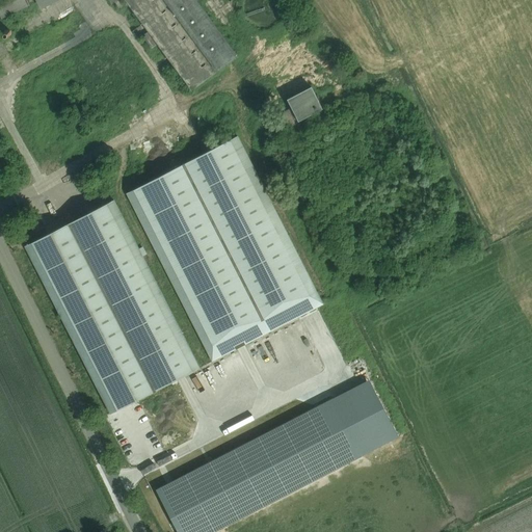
[(3,0),(0,2),(0,15),(2,20),(30,5),(27,0),(36,0),(42,9),(59,0),(3,0)]
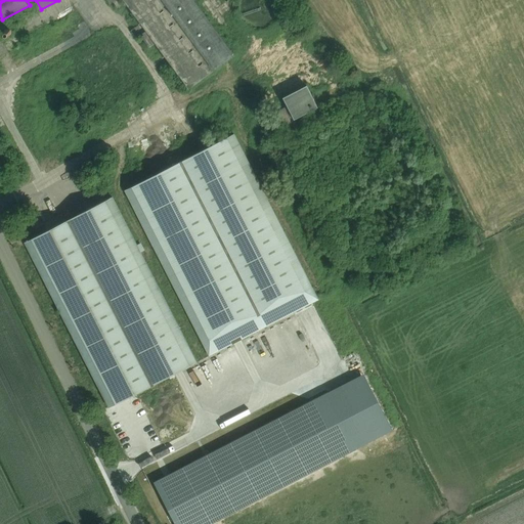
[(234,54),(193,0),(108,0),(111,2),(113,1),(118,7),(125,1),(141,23),(131,30),(136,37),(140,35),(149,47),(156,42),(189,87),(234,54)]
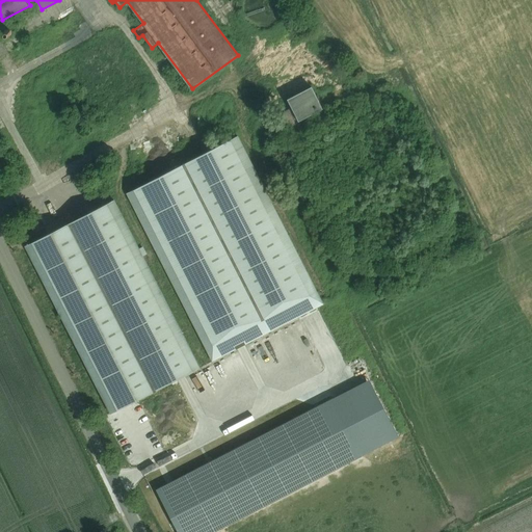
[(290,140),(304,133),(298,122),(322,109),(311,87),(287,100),(291,107),(277,114),(290,140)]
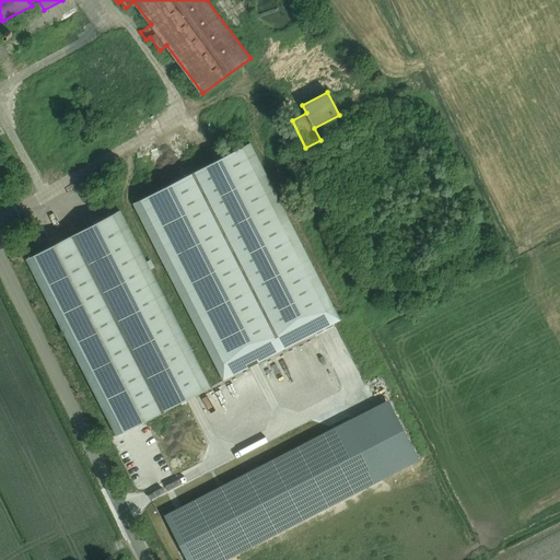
[(224,381),(341,322),(251,144),(133,205),(224,381)]
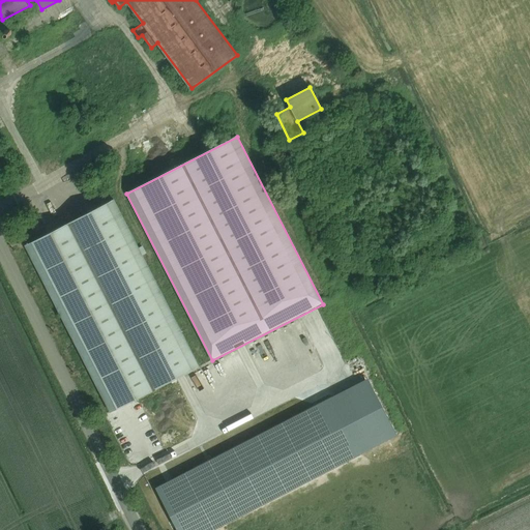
[(12,176),(24,171),(18,158),(6,165),(12,176)]
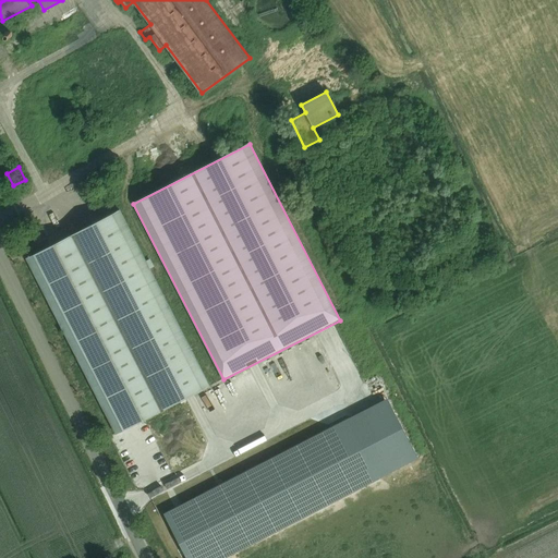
[(117,434),(209,386),(120,210),(26,258),(117,434)]
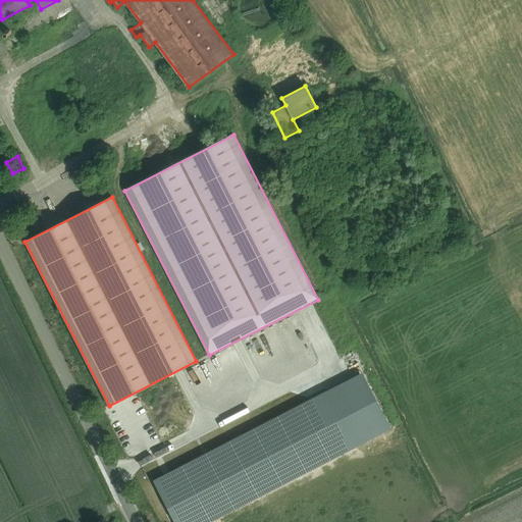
[(326,390),(153,480),(174,521),(209,521),(356,447),(326,390)]
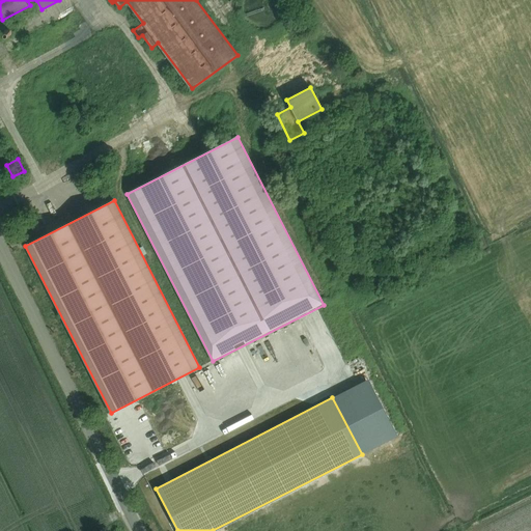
[(162,451),(177,443),(173,436),(158,443),(162,451)]
